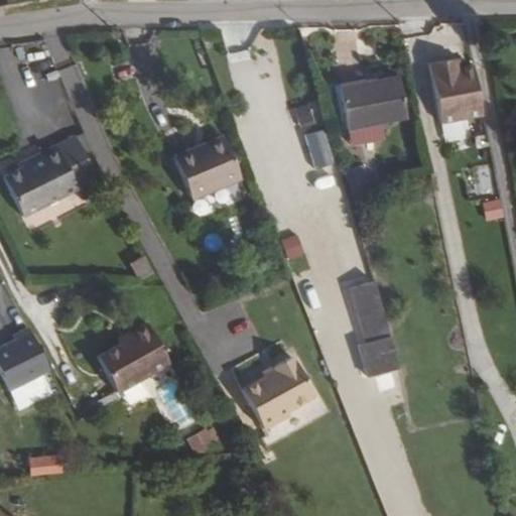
[(457,59),(446,62),(448,73),(459,70),(457,59)]
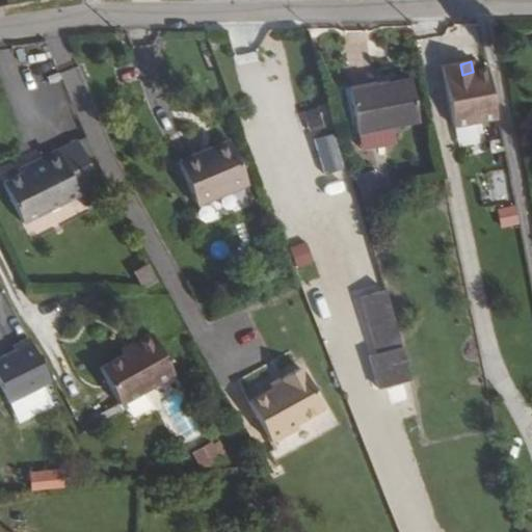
[(454,129),(498,121),(487,70),(473,72),(462,75),(460,64),(442,68),(454,129)]
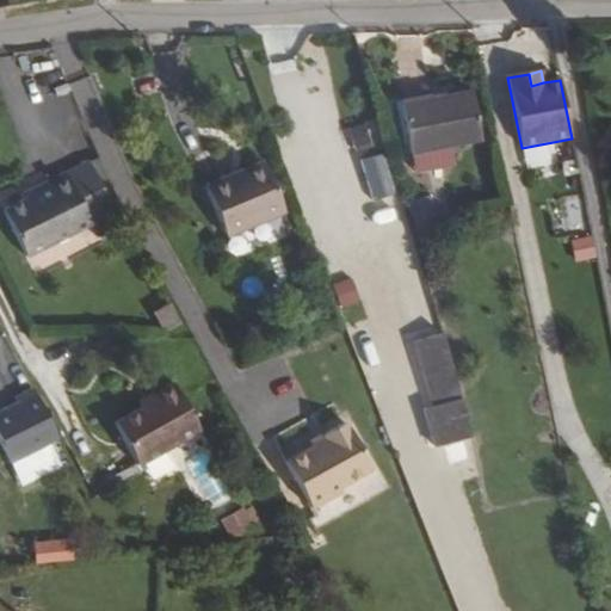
[(480,140),(470,94),(399,109),(408,155),(480,140)]
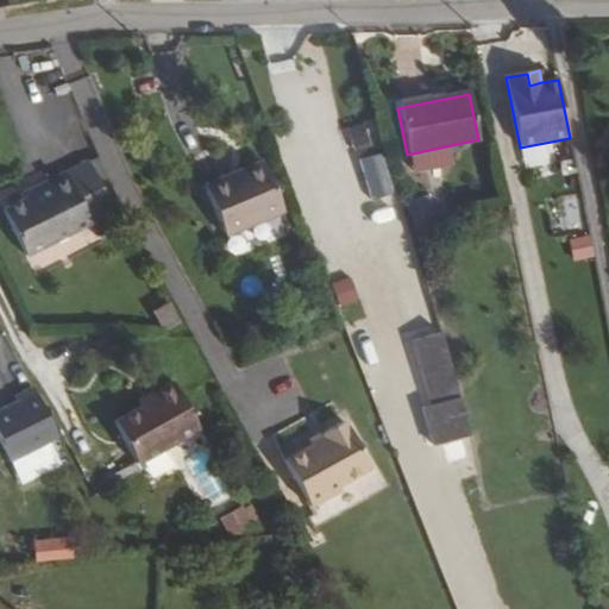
[(374,198),(395,190),(383,151),(360,158),(374,198)]
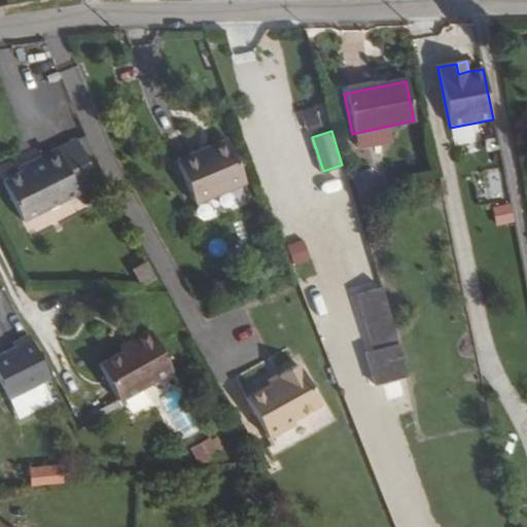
[(21,172),(2,181),(23,220),(79,192),(99,183),(76,139),(40,156),(42,162),(21,172)]
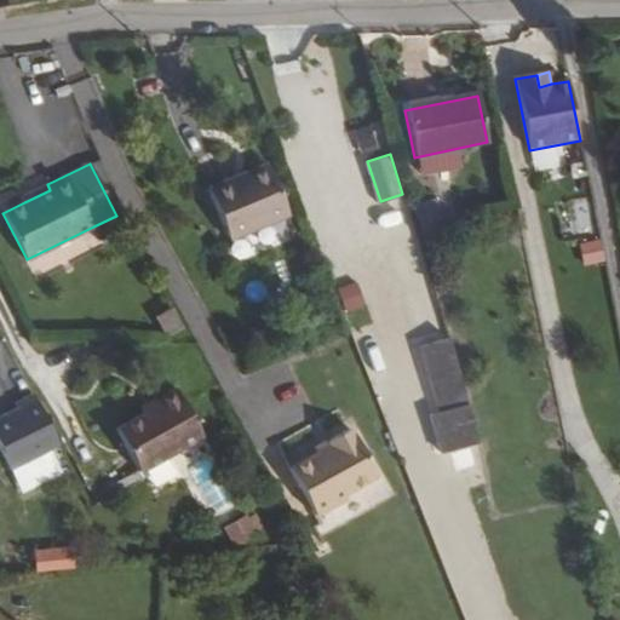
[(274,173),(273,168),(234,182),(235,187),(274,173)]
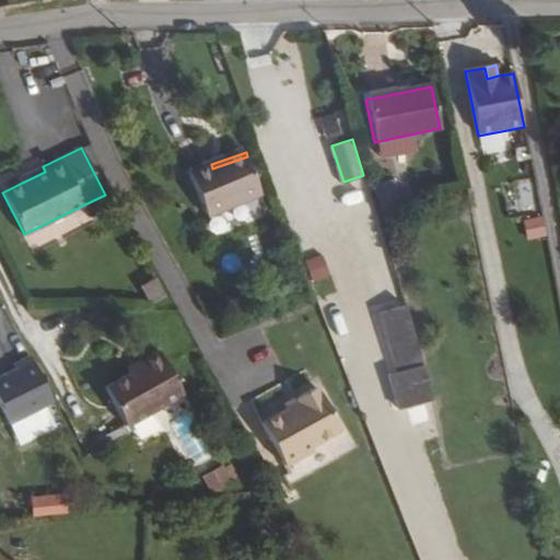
[(247,156),(212,168),(211,164),(191,172),(209,219),(264,198),(247,156)]
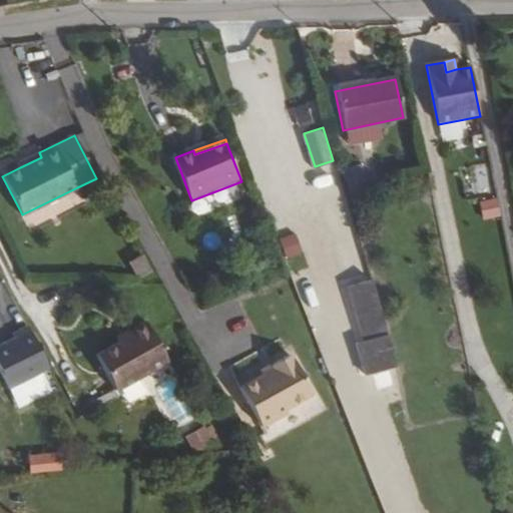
[(39,152),(18,162),(20,167),(41,157),(39,152)]
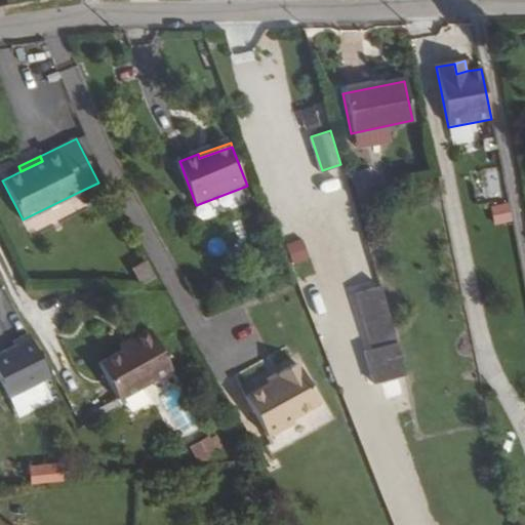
[(386,192),(375,167),(369,170),(379,195),(386,192)]
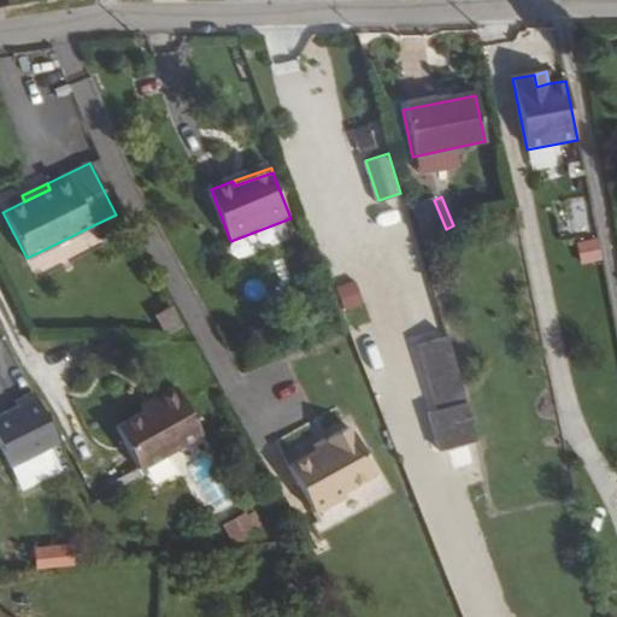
[(571,201),(576,227),(591,223),(587,198),(571,201)]
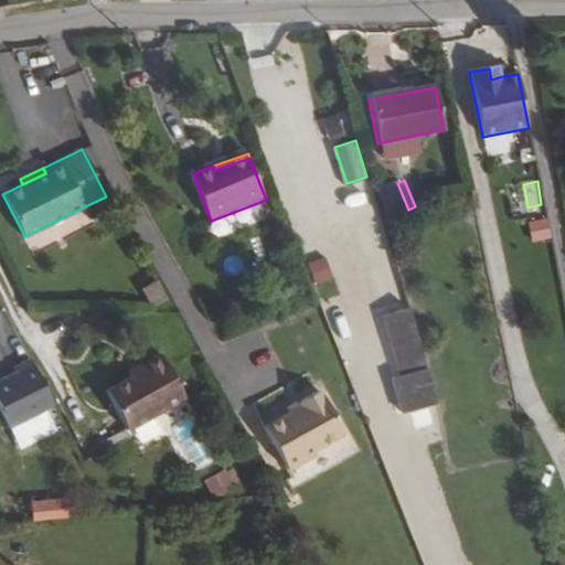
[(531,240),(552,237),(550,216),(529,219),(531,240)]
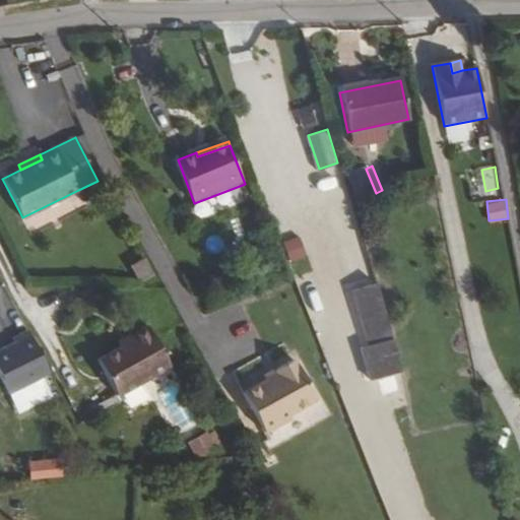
[(299,235),(281,243),(289,261),(307,253),(299,235)]
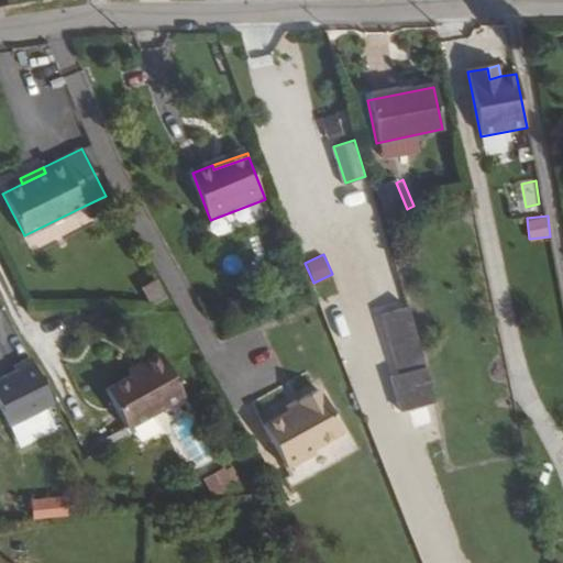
[(165,296),(156,280),(141,288),(150,305),(165,296)]
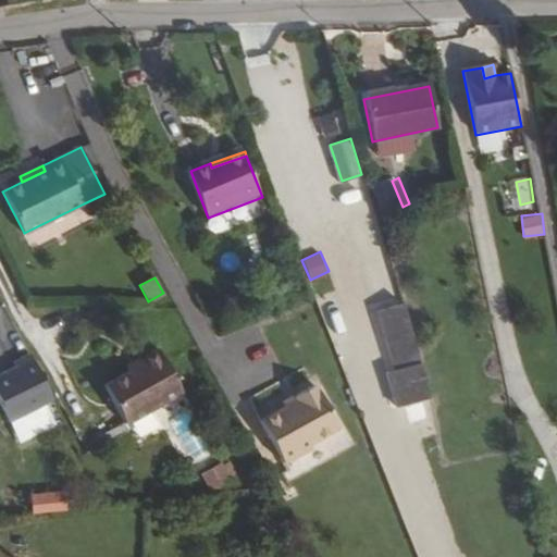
[(431,397),(404,305),(378,312),(394,369),(384,372),(395,408),(431,397)]
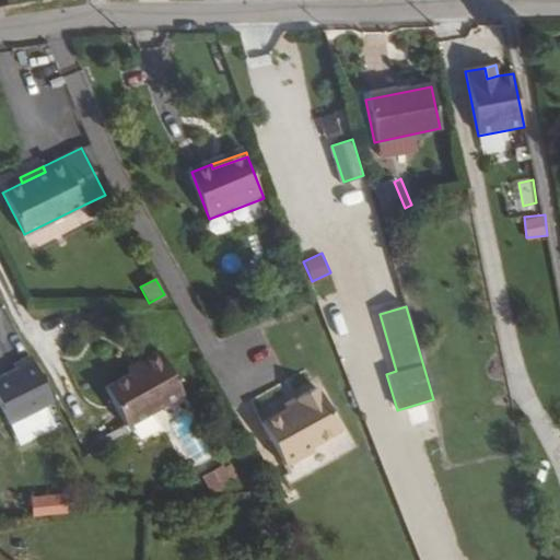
[(182,394),(156,350),(135,362),(138,369),(127,374),(103,387),(125,427),(182,394)]
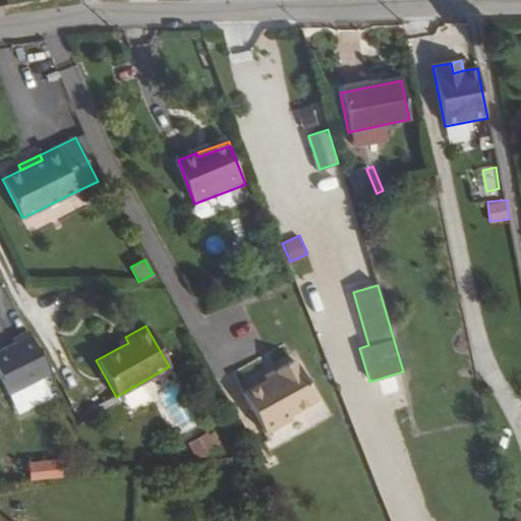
[(0,343),(0,369),(12,410),(39,402),(33,382),(53,375),(39,332),(0,343)]
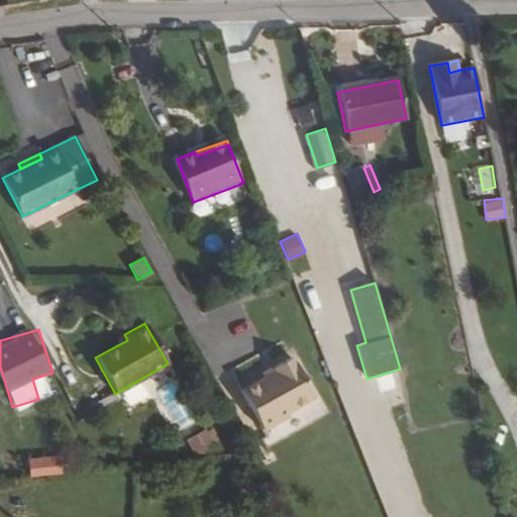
[(124,334),(114,339),(117,345),(127,340),(124,334)]
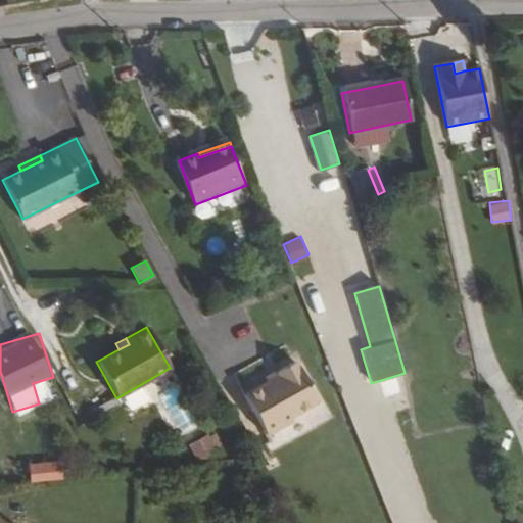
[(268,384),(245,396),(269,436),(294,422),(292,418),(319,401),(298,366),(297,367),(295,363),(277,373),(280,378),(268,384)]
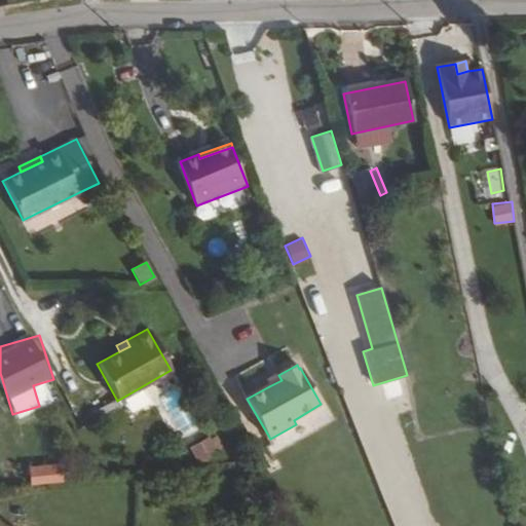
[(282,380),(278,375),(267,381),(269,386),(282,380)]
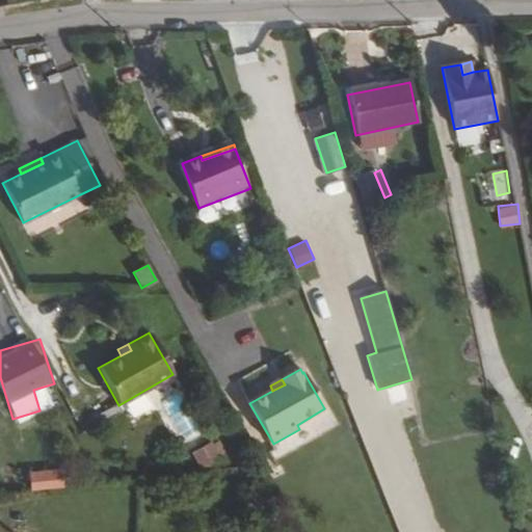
[(192,449),(200,468),(227,456),(219,437),(192,449)]
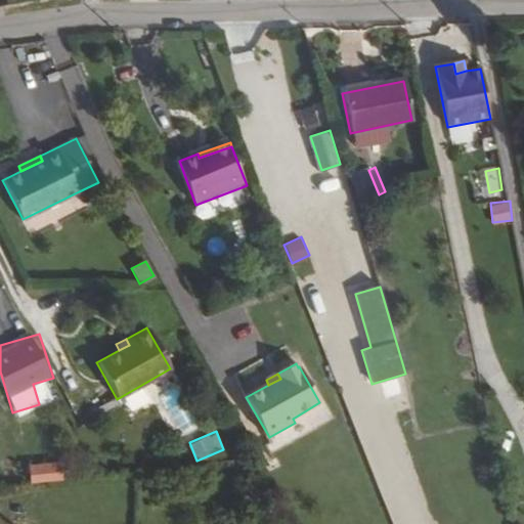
[(31,481),(64,480),(63,461),(31,462),(31,481)]
